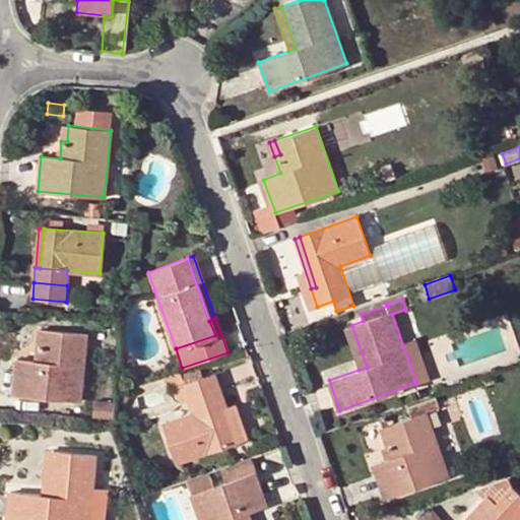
[(344,328),(359,370),(367,368),(351,325),(344,328)]
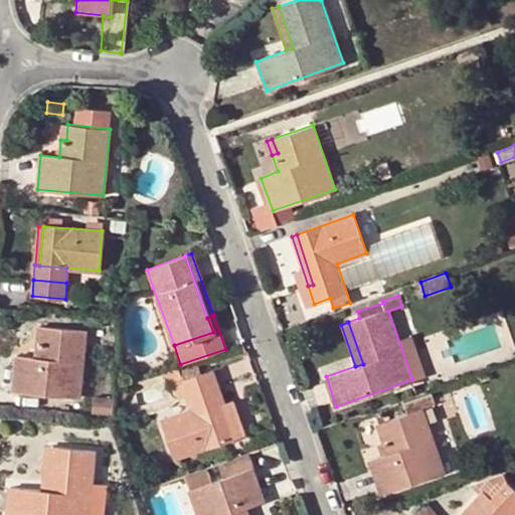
[(42,343),(36,342),(35,358),(15,356),(13,390),(79,397),(86,331),(43,327),(42,343)]
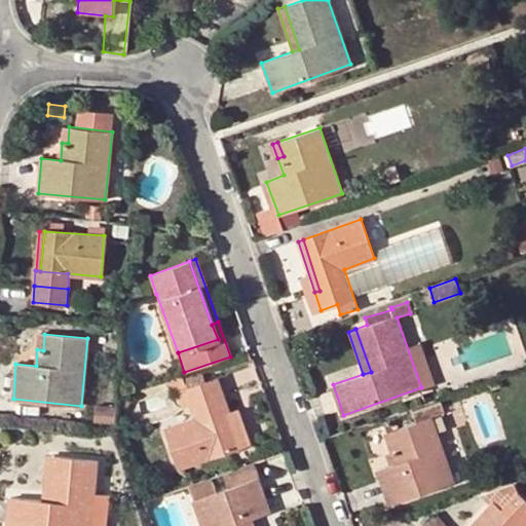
[(181,375),(164,381),(176,391),(185,387),(191,406),(195,419),(165,429),(178,467),(248,443),(235,409),(228,411),(216,377),(205,381),(202,372),(182,379),(181,375)]
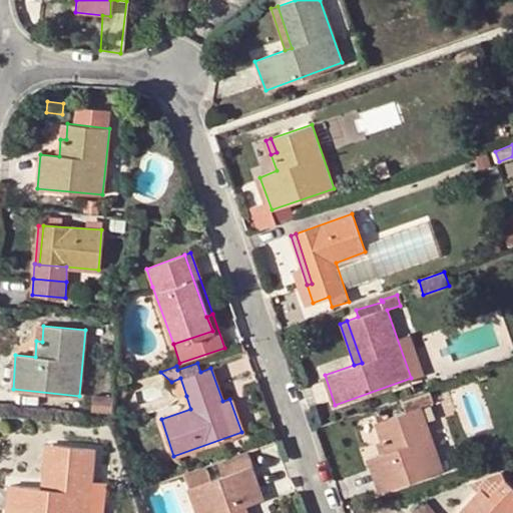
[(180,378),(171,382),(177,399),(186,396),(180,378)]
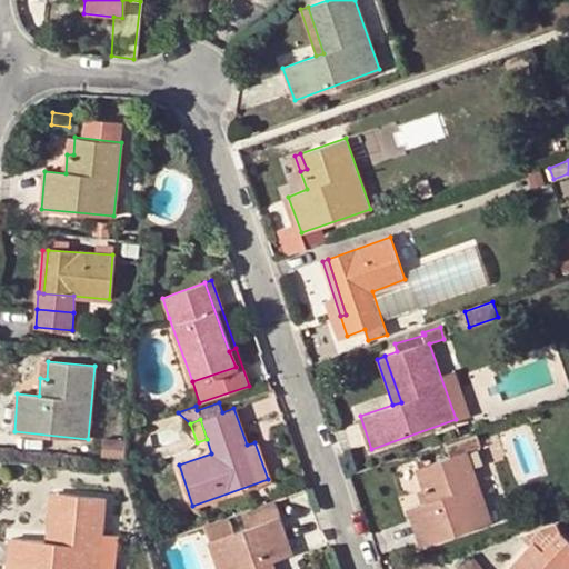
[(480,446),(476,435),(446,446),(449,457),(467,450),(480,446)]
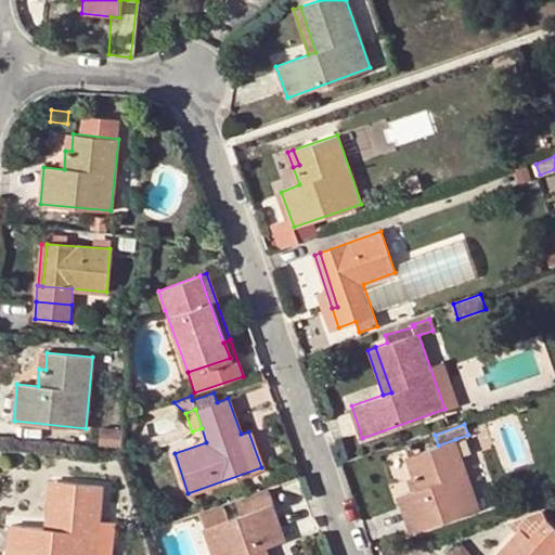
[(120,429),(100,428),(99,444),(119,446),(120,429)]
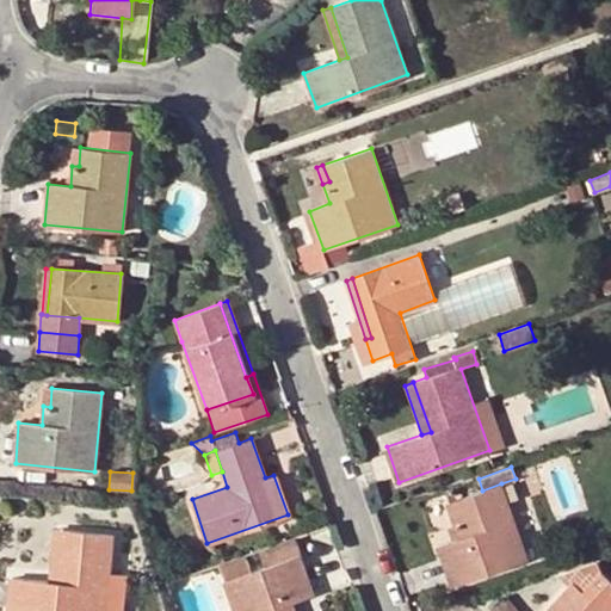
[(460,518),(454,520),(456,525),(461,538),(452,542),(439,547),(452,585),(528,559),(501,483),(482,491),(457,499),(452,501),(460,518)]
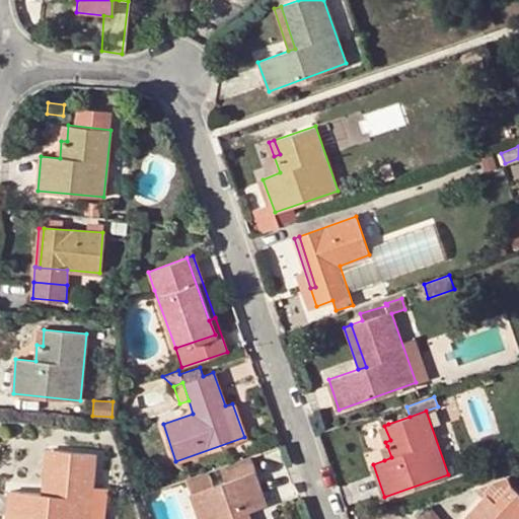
[(382,427),(384,426),(388,424),(384,415),(378,417),(382,427)]
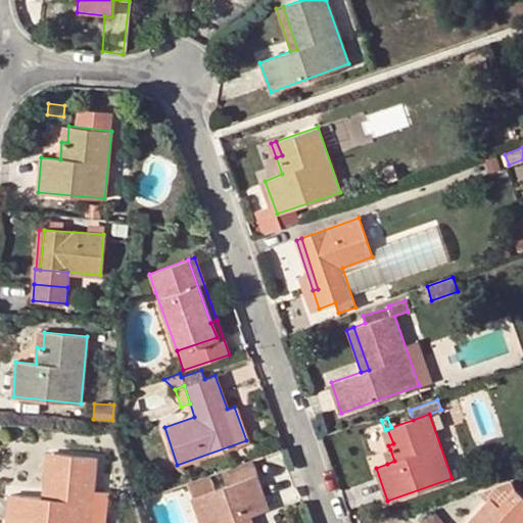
[(383,430),(388,445),(393,443),(387,429),(385,430),(383,430)]
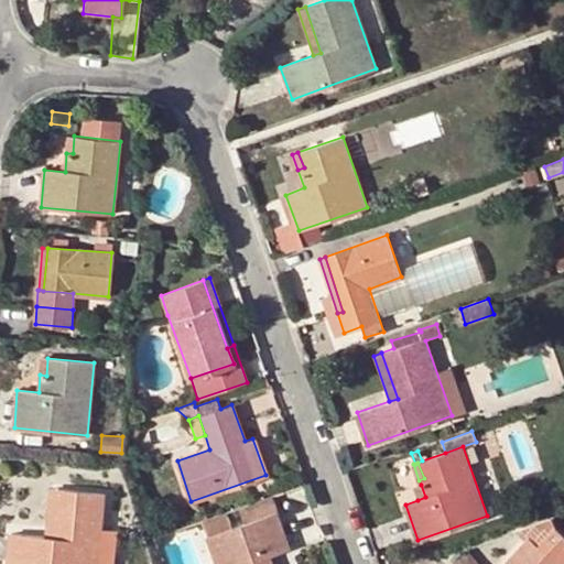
[(425,497),(421,485),(413,487),(418,500),(425,497)]
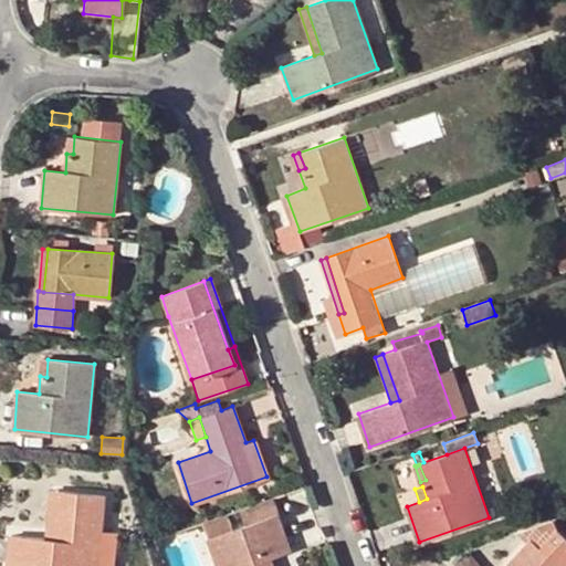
[(104,495),(58,491),(52,538),(45,538),(11,535),(7,565),(96,565),(101,531),(104,495)]
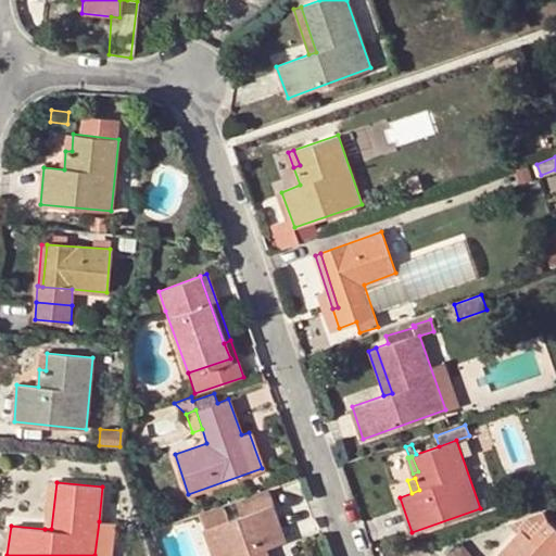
[(51,529),(57,482),(50,482),(45,529),(51,529)]
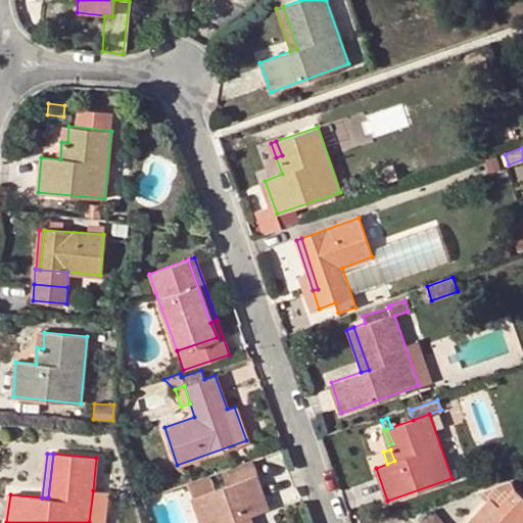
[(223,485),(255,475),(250,460),(218,471),(219,472),(223,485)]
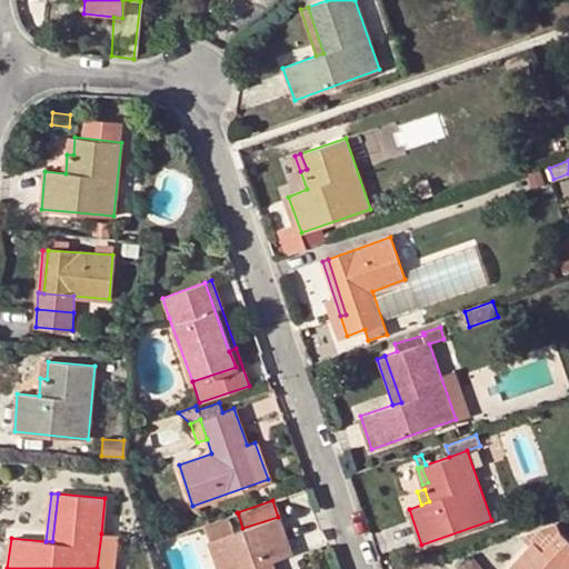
[(242,528),(238,513),(206,526),(210,540),(242,528)]
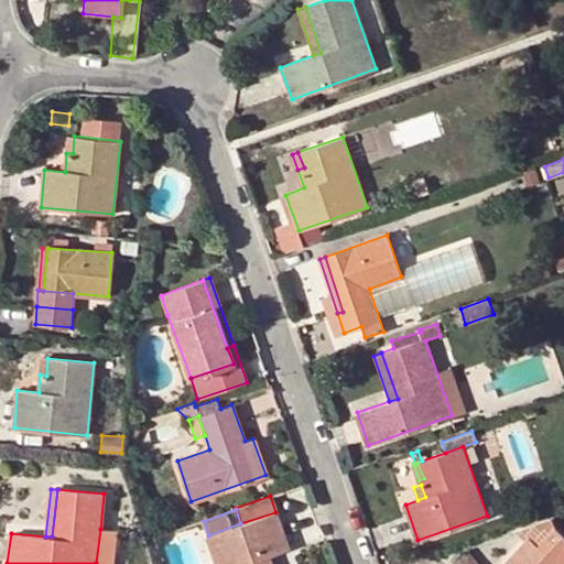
[(271,563),(268,555),(289,549),(275,512),(240,523),(208,535),(206,537),(215,563),(271,563)]
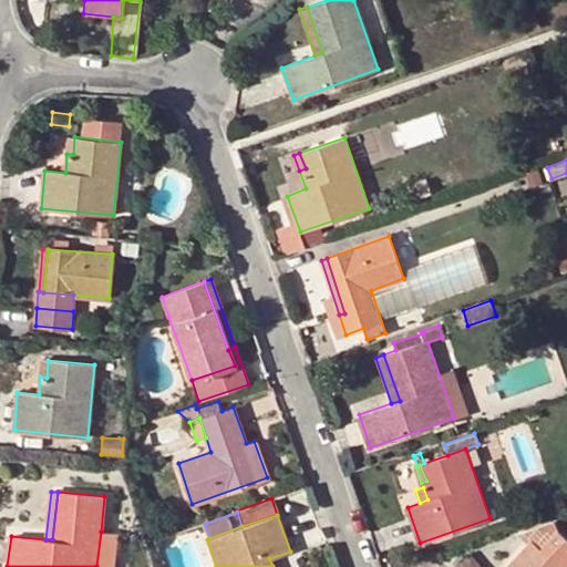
[(553,521),(517,534),(527,545),(532,540),(542,549),(557,532),(559,529),(553,521)]
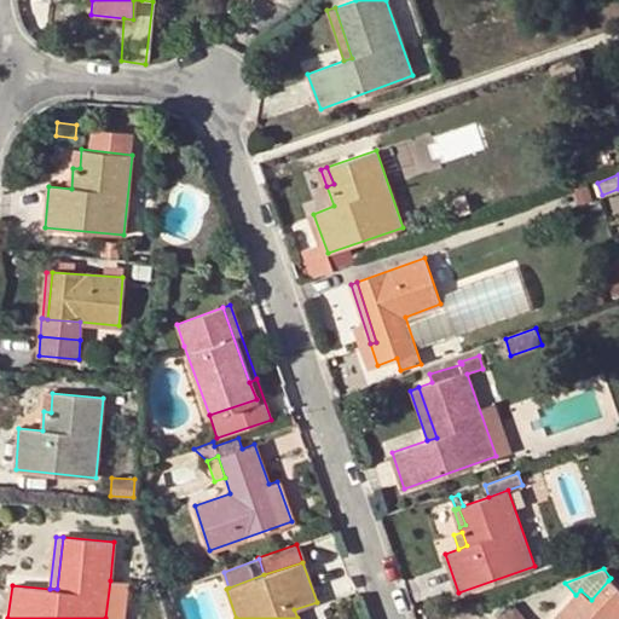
[(119,618),(122,582),(110,580),(105,618),(119,618)]
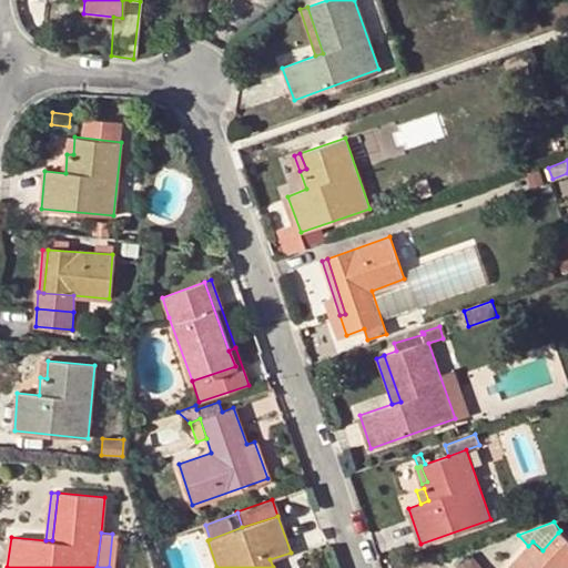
[(528,546),(508,567),(567,567),(567,540),(558,533),(543,550),(533,541),(528,546)]
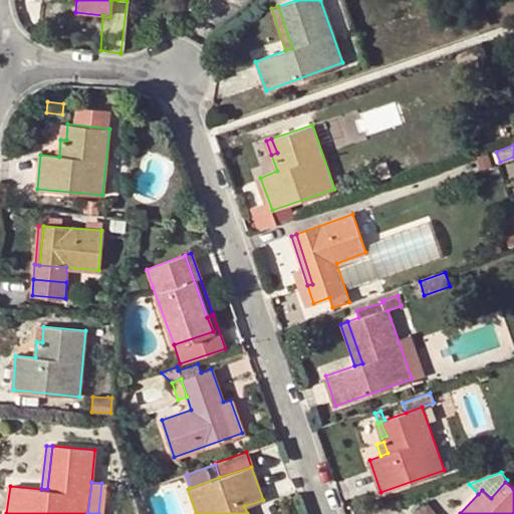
[(437,513),(426,501),(412,513),(437,513)]
